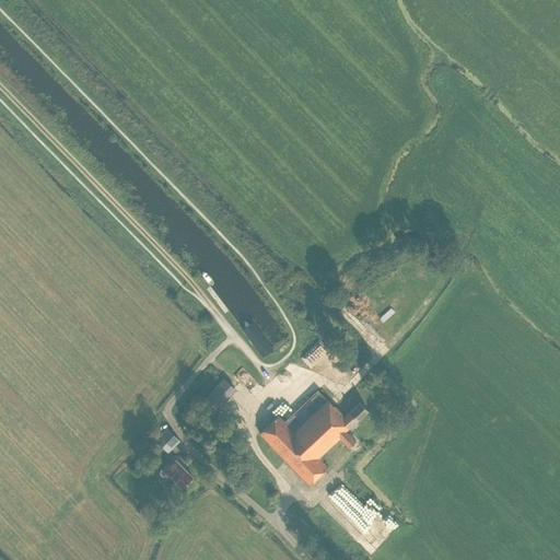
[(201,401),(213,412),(234,389),(223,378),(201,401)]
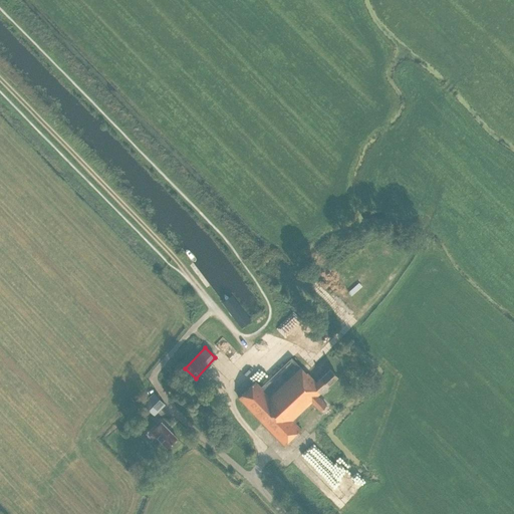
[(317,396),(337,376),(330,368),(316,382),(307,373),(306,373),(292,358),(261,388),(255,381),(238,398),(284,446),(301,430),(294,423),(314,405),(320,411),(327,406),(317,396)]
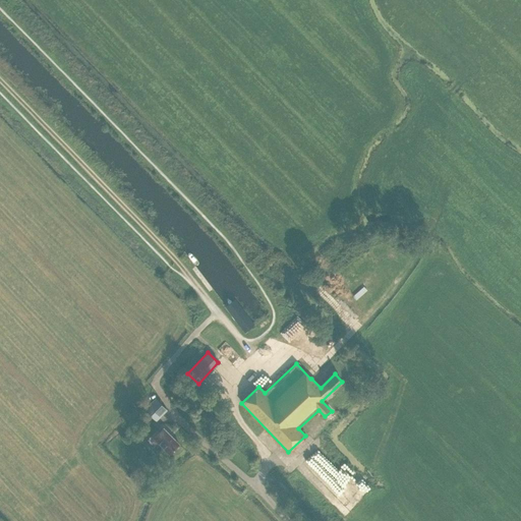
[(167,410),(158,401),(156,399),(145,409),(157,421),(167,410)]
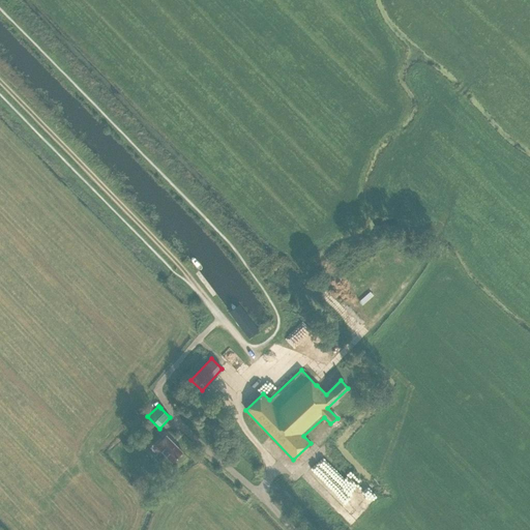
[(167,457),(172,462),(181,451),(166,436),(155,445),(160,450),(156,454),(163,461),(167,457)]
